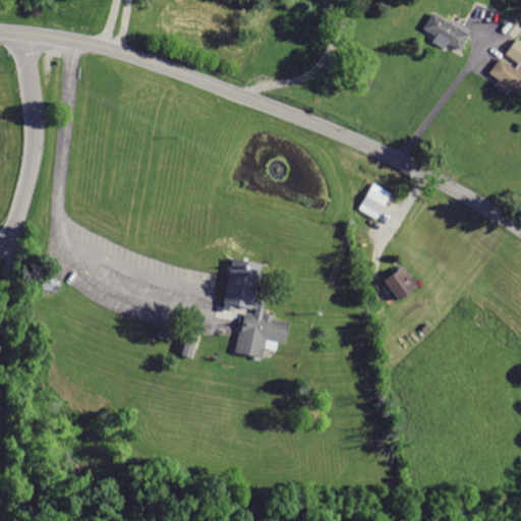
[(432,10),(422,26),(435,35),(431,40),(444,47),(447,43),(459,50),(469,34),(432,10)]
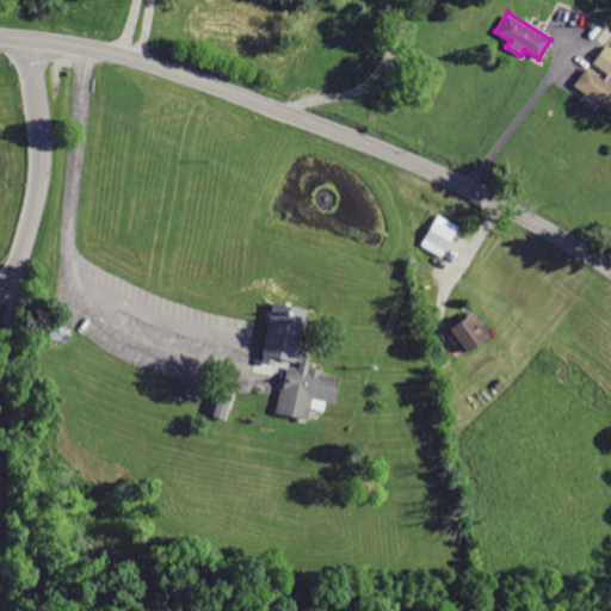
[(610,49),(604,43),(590,61),(606,73),(610,66),(610,49)]
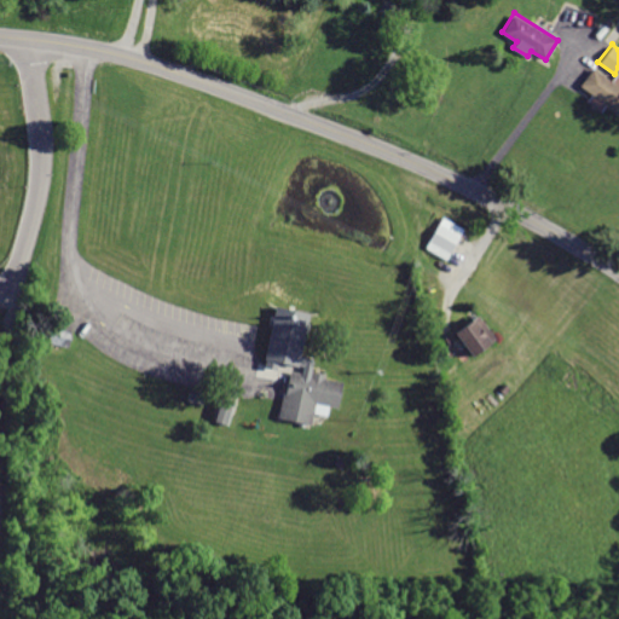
[(618,85),(593,67),(579,85),(618,114),(618,85)]
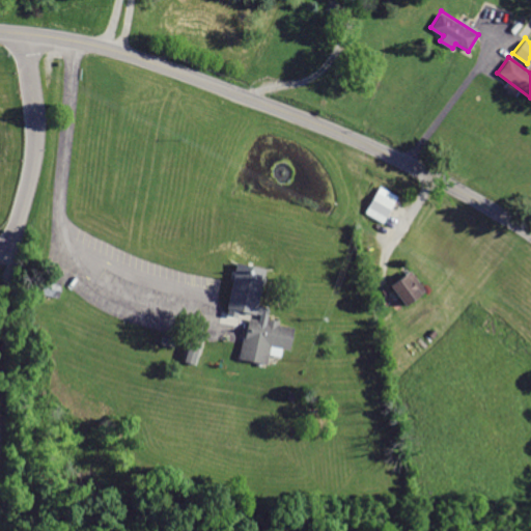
[(399,195),(383,222),(365,212),(381,185),(399,195)]
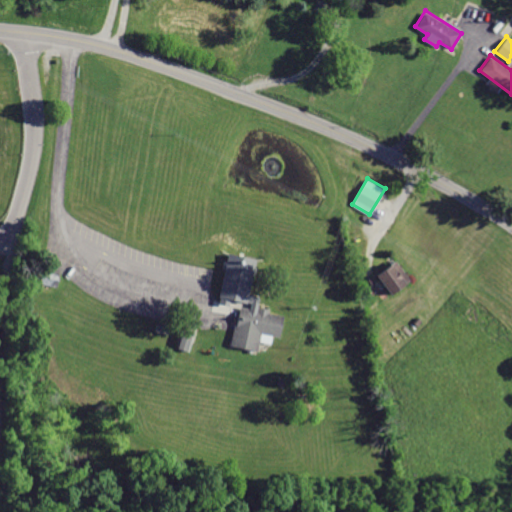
[(226,253),(255,258),(248,294),(258,296),(257,306),(268,309),(268,312),(282,316),(278,337),(272,335),(269,344),(258,341),(257,350),(229,344),(240,301),(229,299),(228,305),(218,303),(218,294),(226,253)]
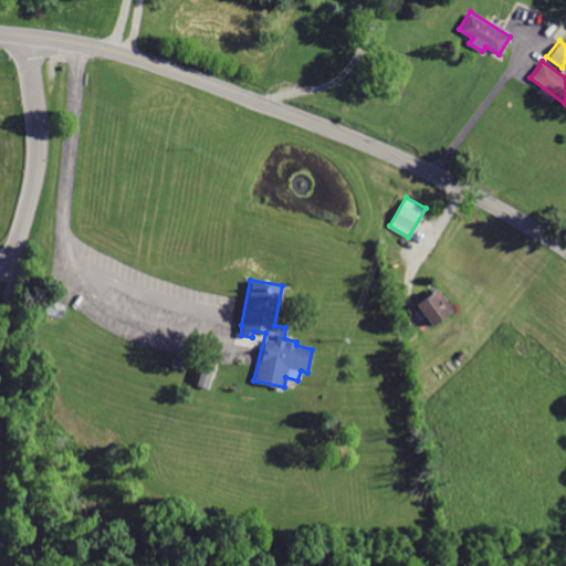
[(432,291),(450,313),(431,326),(416,304),(432,291)]
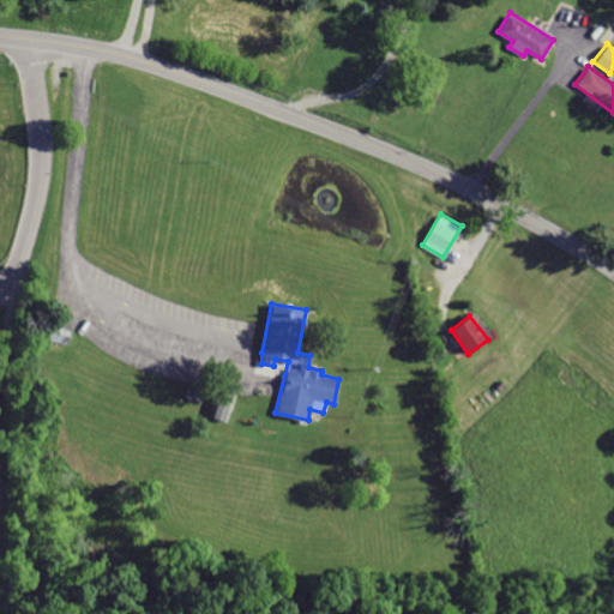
All buildings are outlined.
